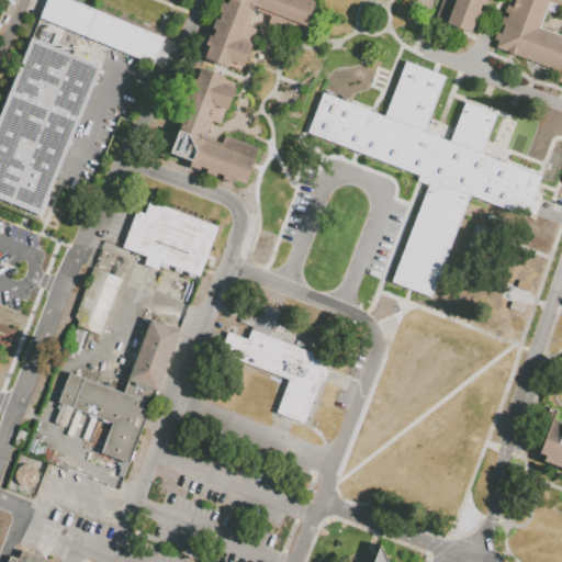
[(38,20),(46,0),(68,0),(163,38),(152,66),(38,20)]
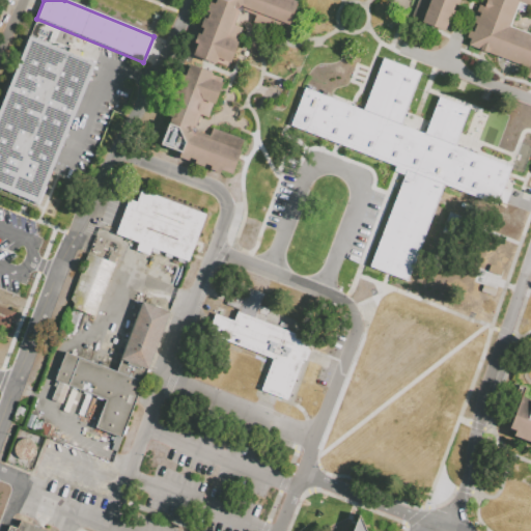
[(138,0),(68,0),(80,4),(81,0),(109,11),(107,16),(151,34),(162,9),(138,0)]
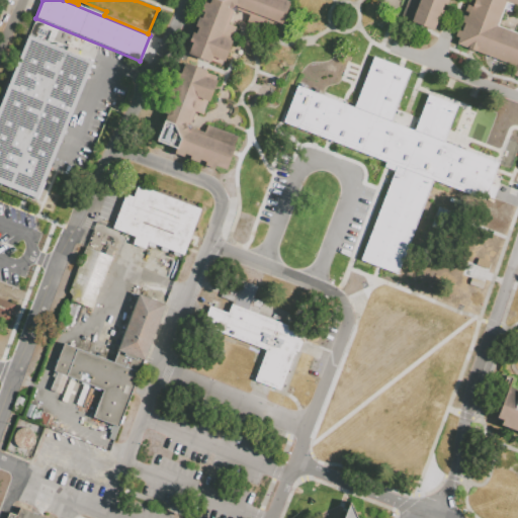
[(284,0),(289,2),(280,25),(236,9),(233,12),(229,24),(236,26),(222,66),(187,54),(191,42),(188,41),(192,31),(195,32),(196,28),(193,27),(197,16),(200,17),(202,12),(199,11),(203,1),(206,2),(206,0),(284,0)]
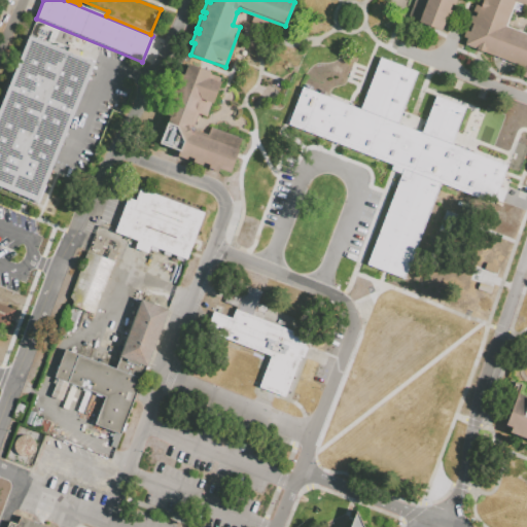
[(455,0),(454,5),(450,4),(441,30),(409,19),(415,0),(455,0)]
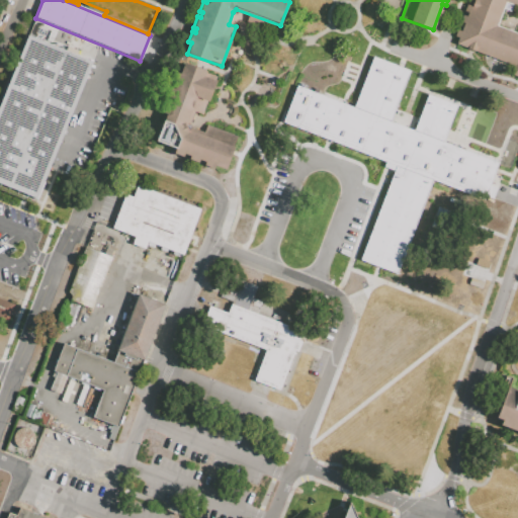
[(517,0),(517,76),(513,75),(516,67),(503,63),(488,57),(470,51),(457,46),(459,39),(453,37),(456,29),(462,32),(464,24),(460,22),(463,15),(467,16),(469,12),(464,11),(466,4),(471,6),(473,0),(517,0)]
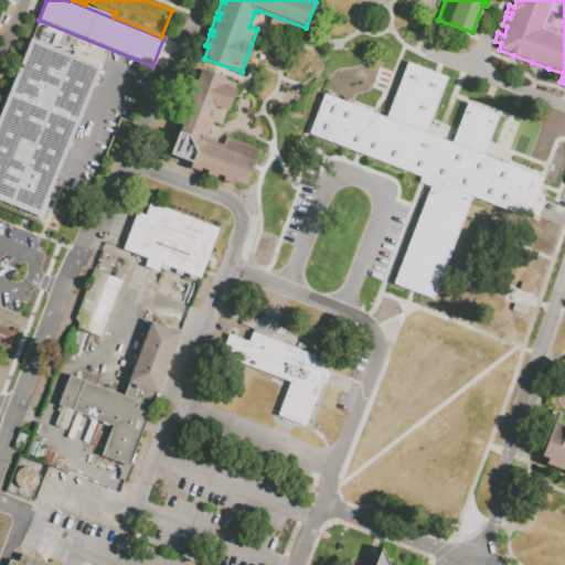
[(100,66),(41,217),(0,201),(0,114),(30,39),(100,66)]
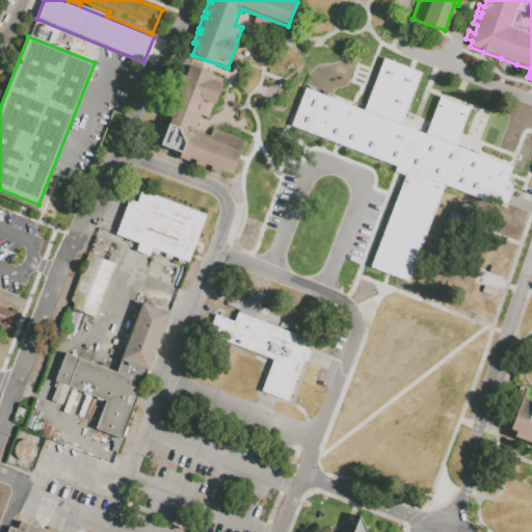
[(441,185),(505,205),(509,192),(503,191),(510,165),(455,148),(468,107),(436,97),(425,133),(401,126),(419,71),(379,58),(364,108),(301,88),(289,129),(396,162),(394,171),(400,174),(371,269),(410,281),(441,185)]
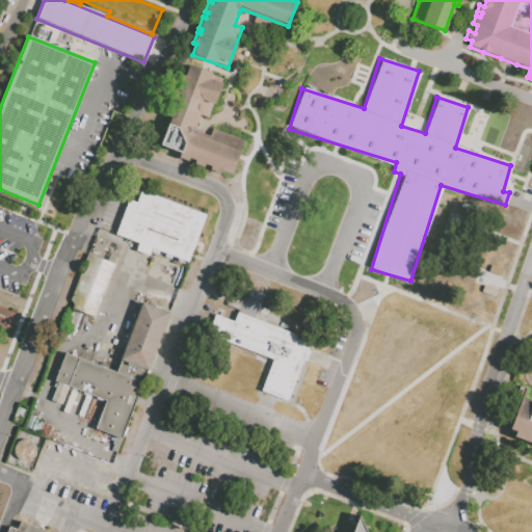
[(212,129),(243,139),(230,177),(209,169),(210,166),(206,164),(205,167),(177,158),(179,152),(161,145),(170,117),(165,116),(185,62),(212,73),(211,75),(222,79),(209,118),(200,115),(194,130),(210,135),(212,129)]
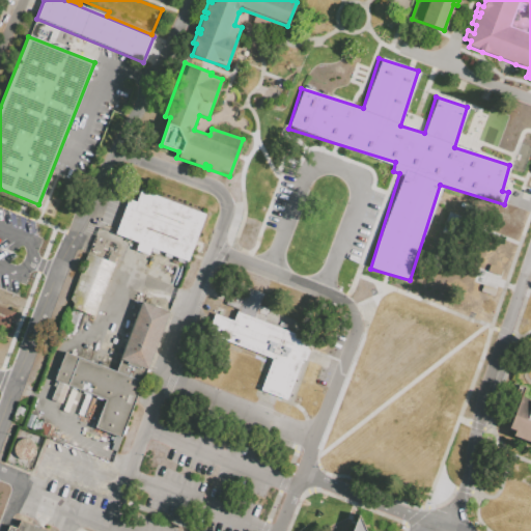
[(129,198),(115,233),(139,243),(136,250),(148,254),(151,247),(189,261),(206,214),(141,190),(137,202),(129,198)]
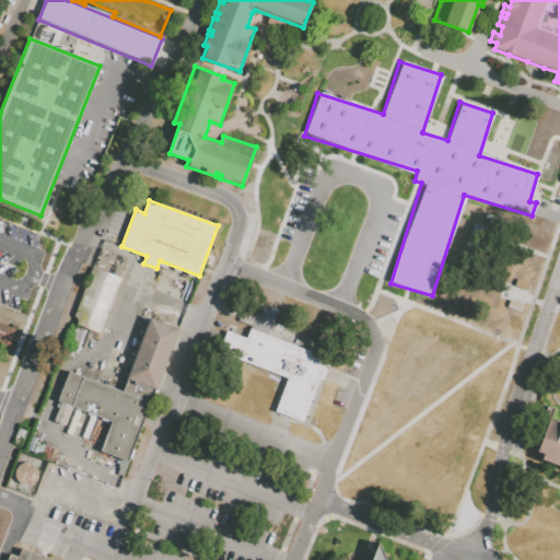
[(111,254),(100,251),(95,263),(106,267),(105,271),(119,277),(127,255),(113,249),(111,254)]
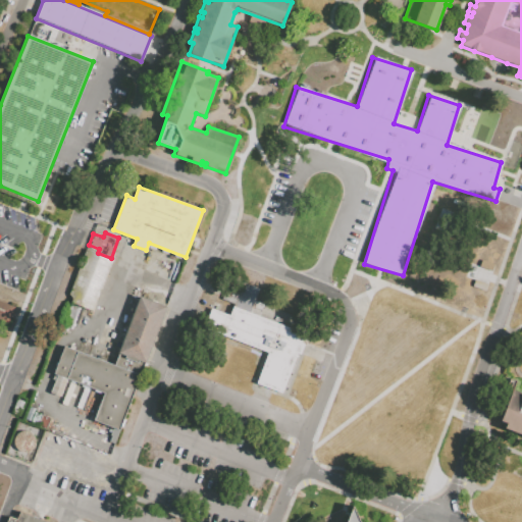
[(65,302),(93,311),(112,259),(86,249),(65,302)]
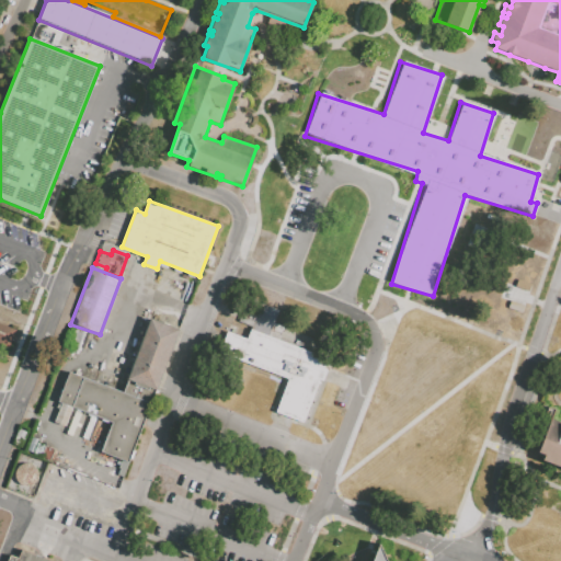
[(150,322),(128,379),(156,390),(178,332),(150,322)]
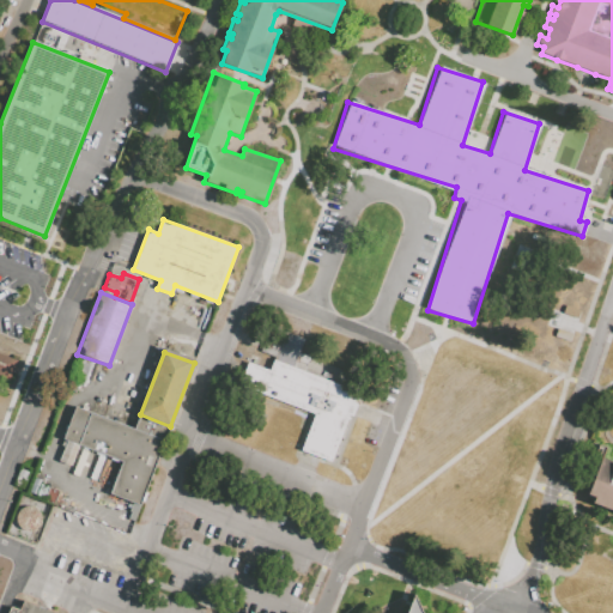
[(0,377),(12,382),(19,363),(0,354),(0,377)]
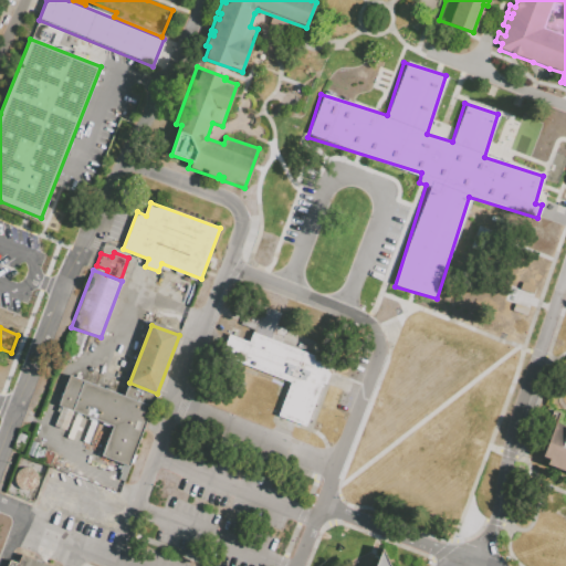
[(70,328),(60,358),(70,362),(72,355),(76,356),(84,334),(70,328)]
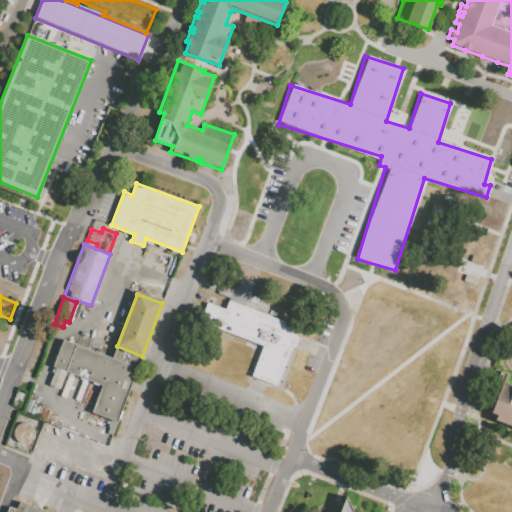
[(276,387),(251,377),(263,347),(199,322),(206,303),(224,310),(228,301),(298,327),(295,335),(298,336),(293,349),(291,348),(276,387)]
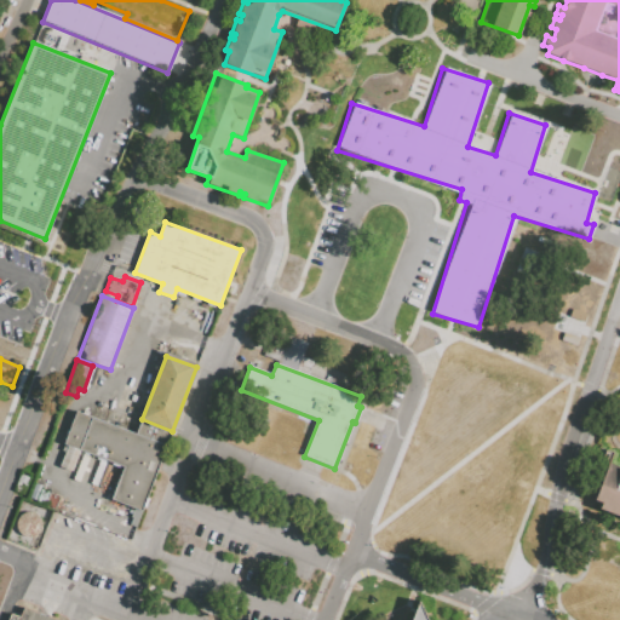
[(63,445),(67,446),(58,468),(70,472),(79,451),(124,468),(112,500),(143,512),(167,447),(136,435),(75,413),(63,445)]
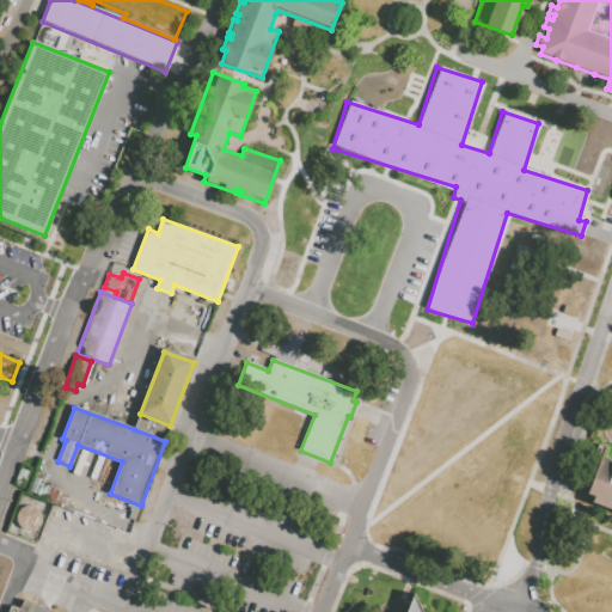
[(165,441),(170,426),(140,414),(134,429),(165,441)]
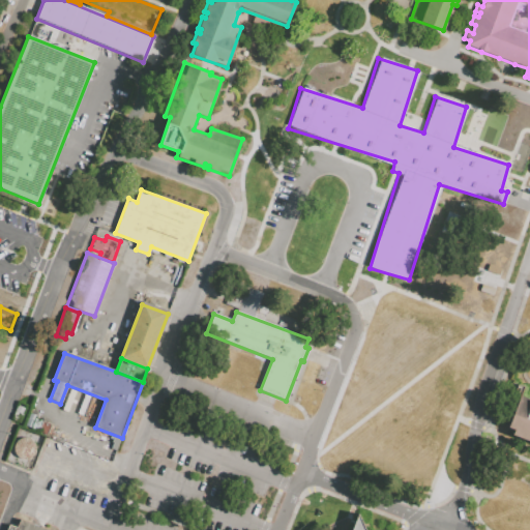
[(517,393),(529,399),(529,441),(509,434),(510,429),(504,425),(517,393)]
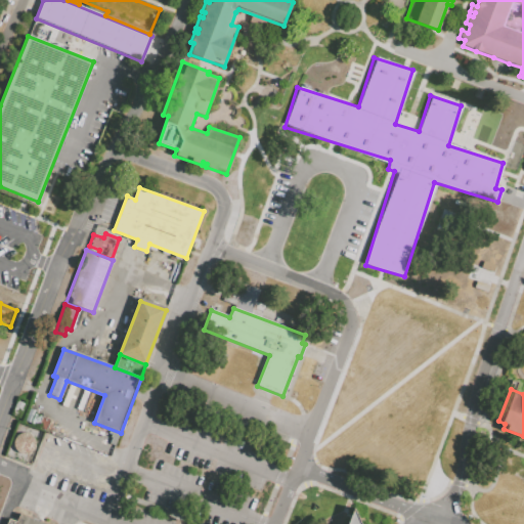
[(348,523),(354,508),(361,523),(348,523)]
